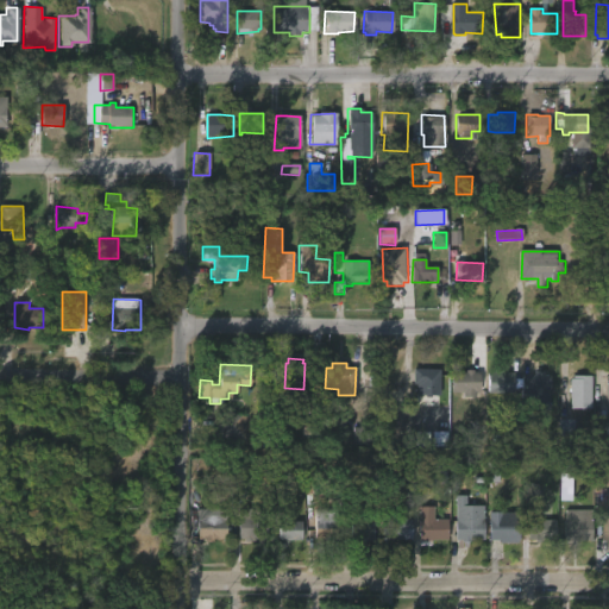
[(439,368),(439,407),(416,407),(416,385),(403,385),(403,368),(421,368),(421,374),(425,374),(424,368),(439,368)]
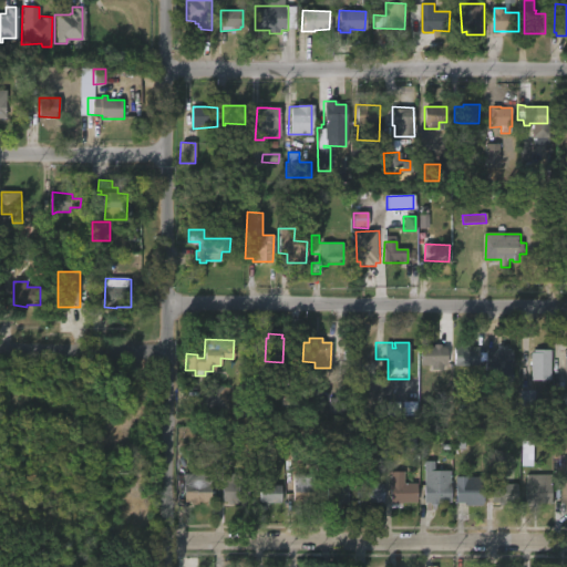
[(440,344),(440,347),(446,347),(446,366),(442,366),(442,370),(431,370),(431,366),(420,366),(420,346),(440,344)]
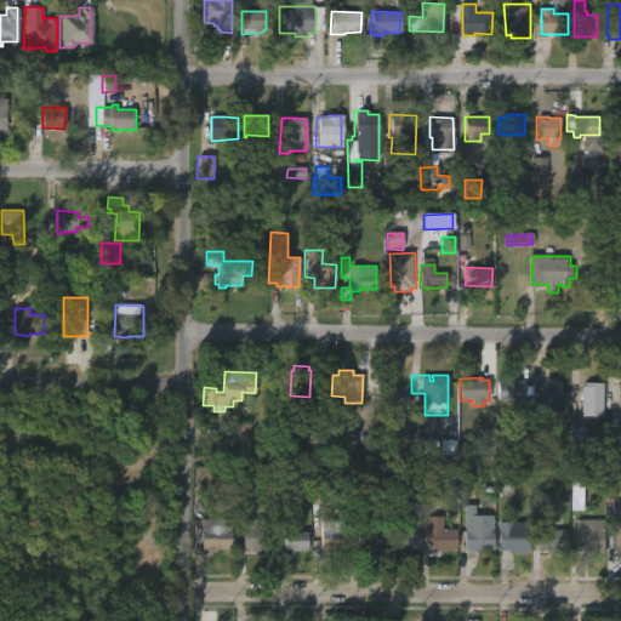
[(554,377),(554,383),(560,383),(559,416),(539,415),(540,400),(531,400),(531,397),(524,396),(524,398),(496,397),(497,377),(525,379),(525,382),(531,383),(531,381),(543,381),(543,377),(554,377)]
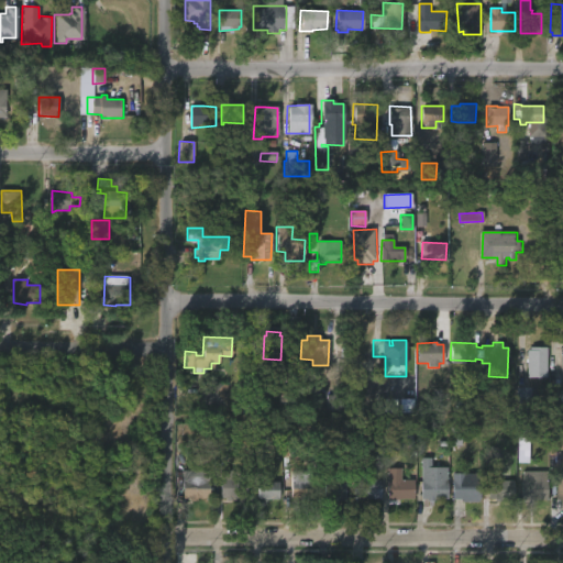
[(545,375),(527,375),(526,351),(528,351),(528,348),(545,348),(545,375)]
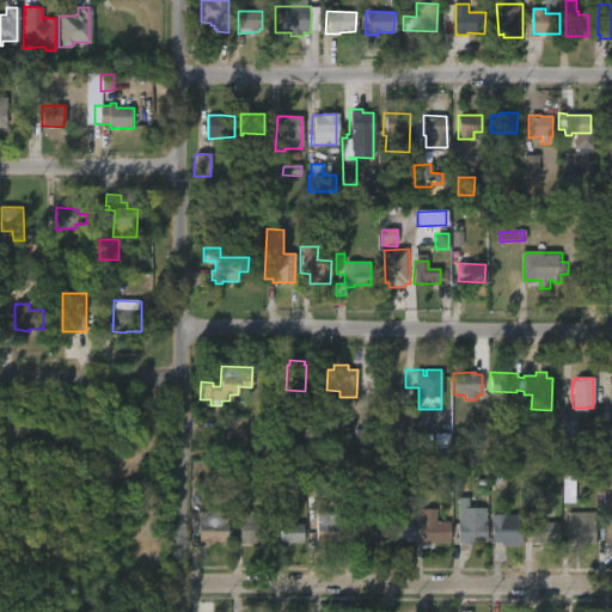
[(237,412),(237,416),(249,417),(249,441),(219,441),(220,418),(228,416),(228,412),(237,412)]
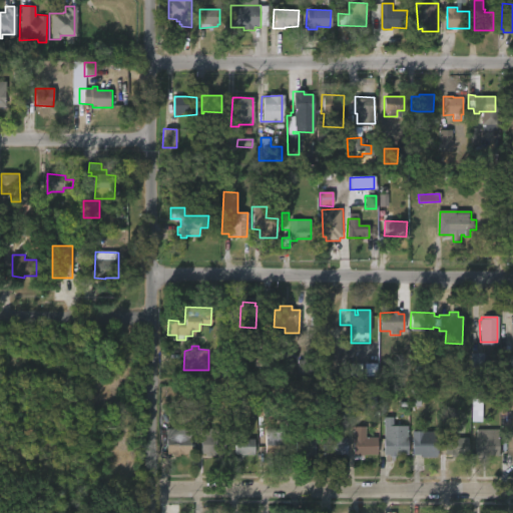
[(512,375),(512,357),(503,357),(503,375),(512,375)]
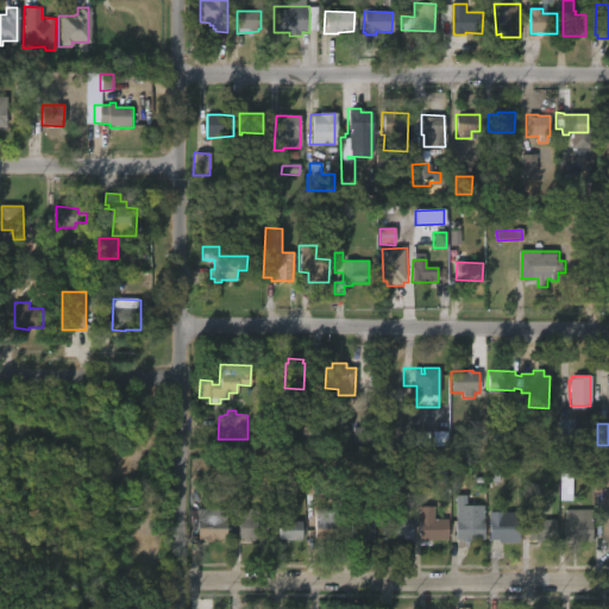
[(353,445),(370,445),(370,429),(353,429),(353,445)]
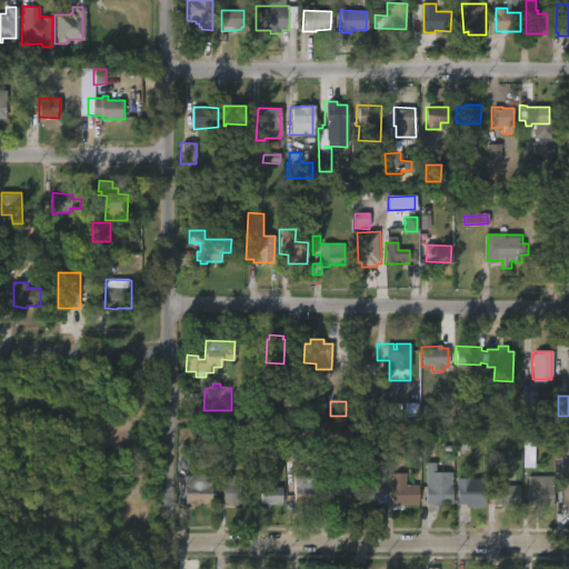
[(389,418),(401,418),(400,403),(389,403),(389,418)]
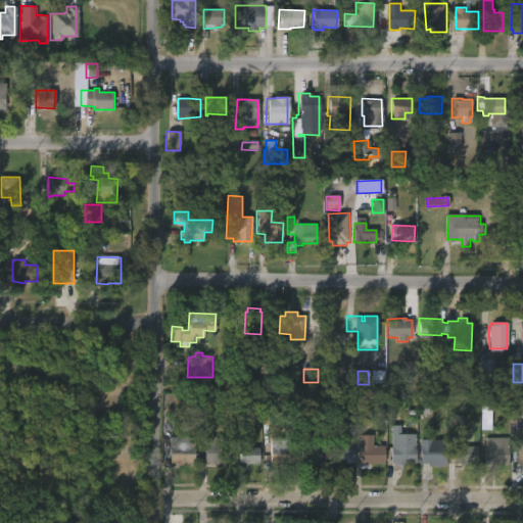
[(383,383),(383,371),(371,371),(371,383),(383,383)]
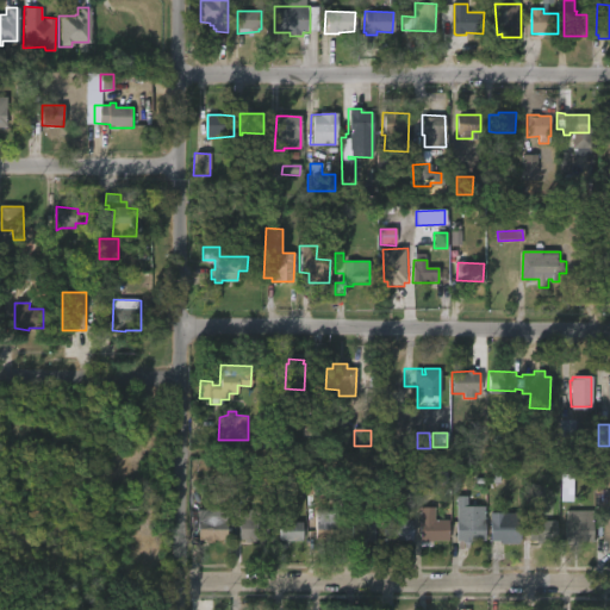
[(435,504),(435,520),(452,520),(452,540),(423,541),(423,504),(435,504)]
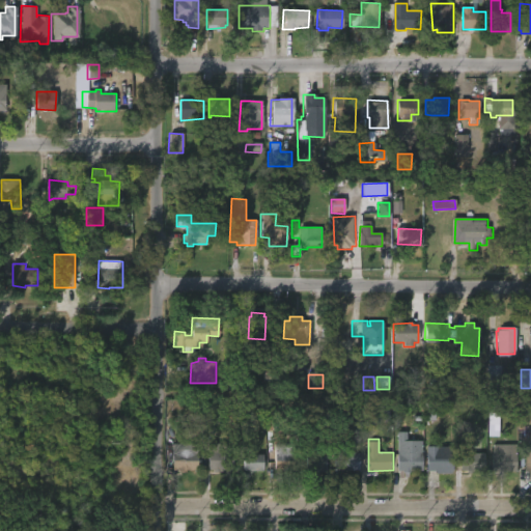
[(424,465),(424,470),(412,470),(412,472),(410,472),(410,476),(400,476),(400,470),(399,470),(399,440),(424,440),(424,465)]
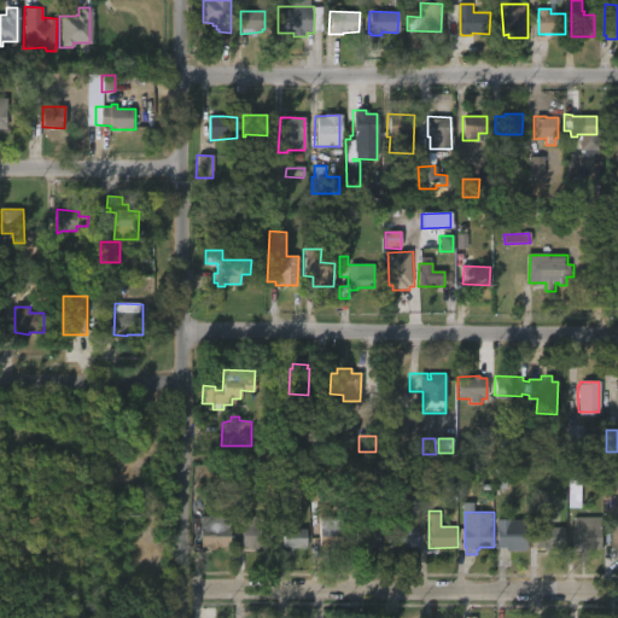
[(210,516),(210,517),(228,517),(228,547),(199,547),(199,517),(210,516)]
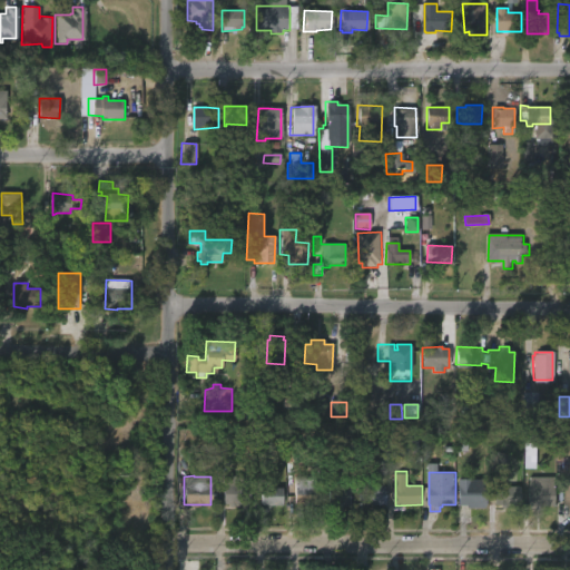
[(315,475),(315,505),(293,505),(294,475),(315,475)]
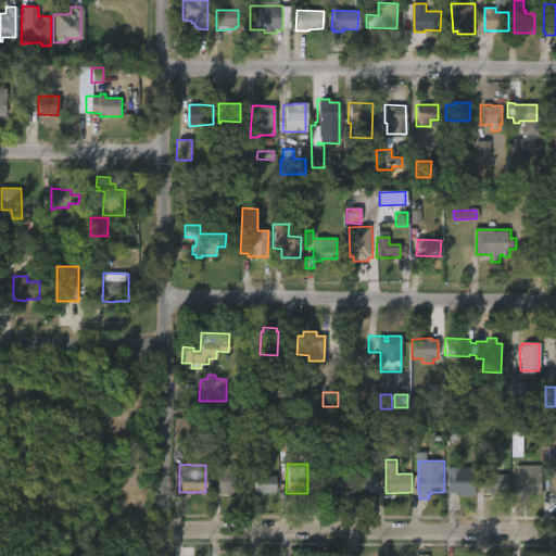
[(379,474),(379,492),(352,491),(353,468),(370,468),(369,471),(371,471),(371,474),(379,474)]
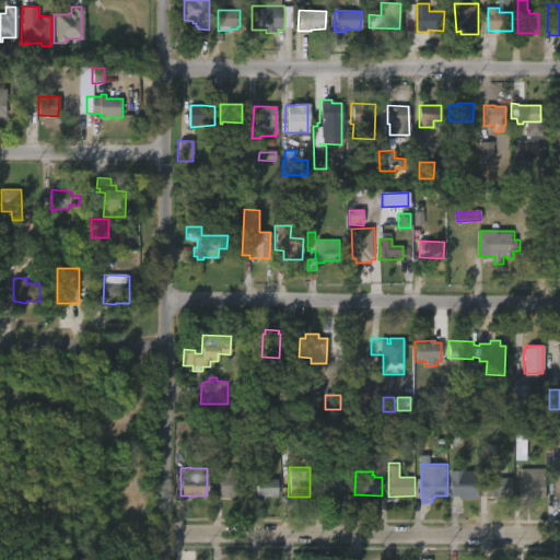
[(473,498),(470,500),(461,500),(459,497),(447,497),(448,471),(477,471),(476,497),(473,498)]
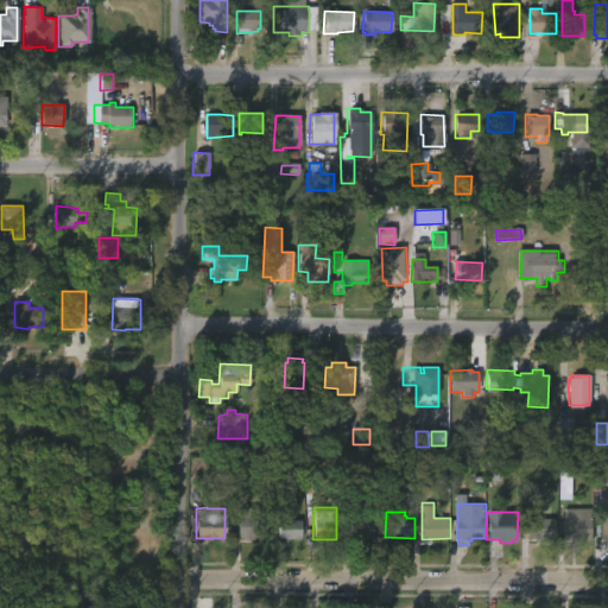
[(594,530),(594,540),(565,539),(568,512),(582,513),(582,518),(595,518),(594,530)]
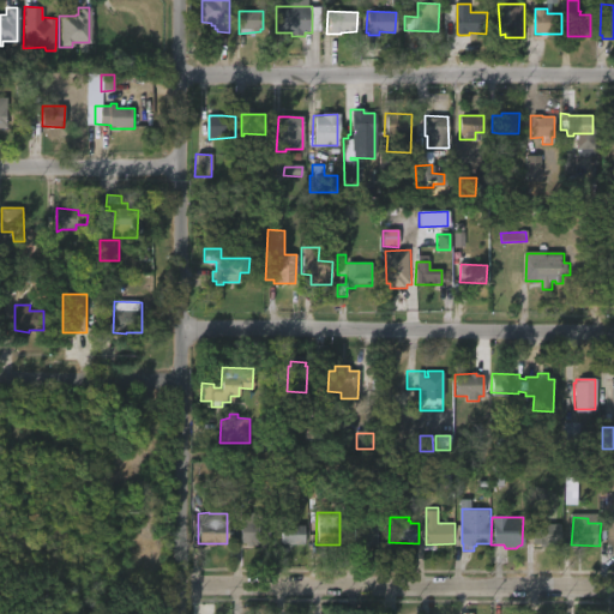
[(248,521),(248,522),(269,522),(269,529),(275,529),(275,539),(268,539),(268,543),(251,543),(251,546),(239,545),(239,522),(248,521)]
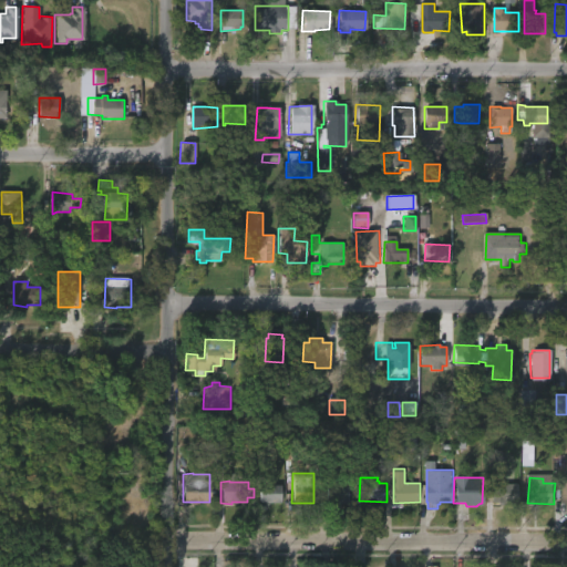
[(514,501),(514,503),(494,502),(494,483),(518,484),(518,501),(514,501)]
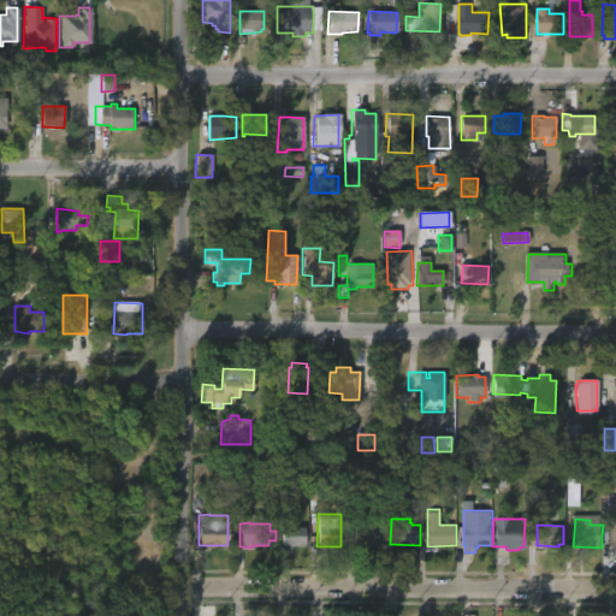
[(282,545),(282,526),(306,527),(304,546),(282,545)]
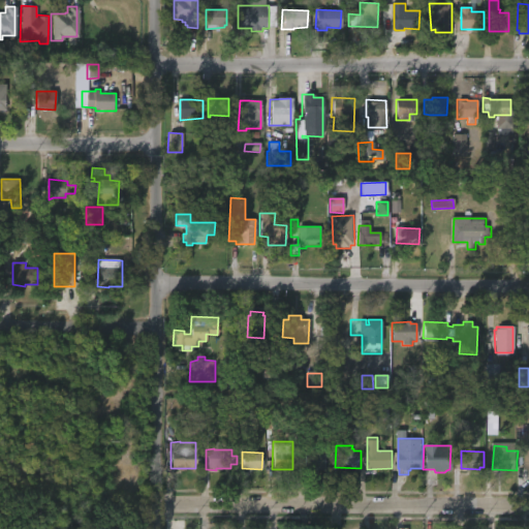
[(304,470),(324,470),(324,454),(305,453),(304,470)]
